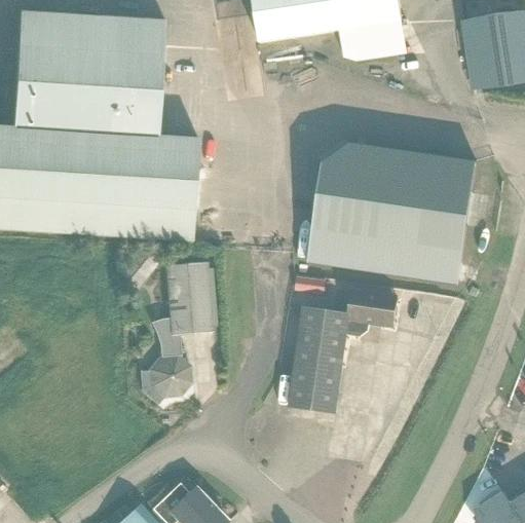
[(253,0),(260,42),(340,30),(344,57),(357,61),(408,53),(399,0),(253,0)]
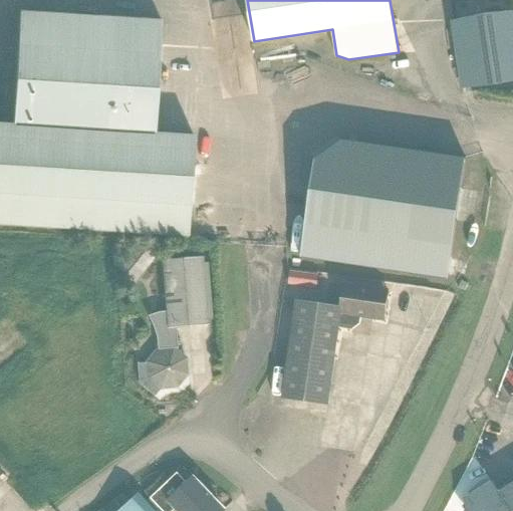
[(155,133),(162,19),(20,11),(13,123),(0,122),(0,223),(188,235),(194,135),(155,133)]
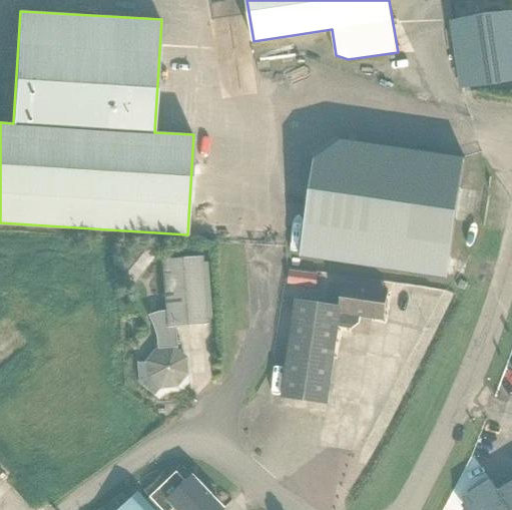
[(511,11),(453,21),(463,85),(511,77),(511,11)]
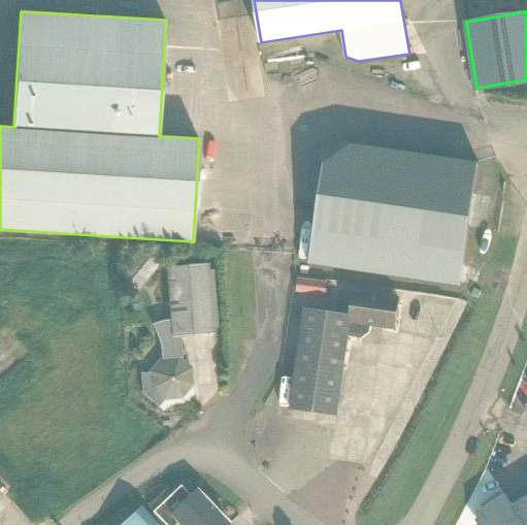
[(243,55),(258,54),(256,19),(241,20),(243,55)]
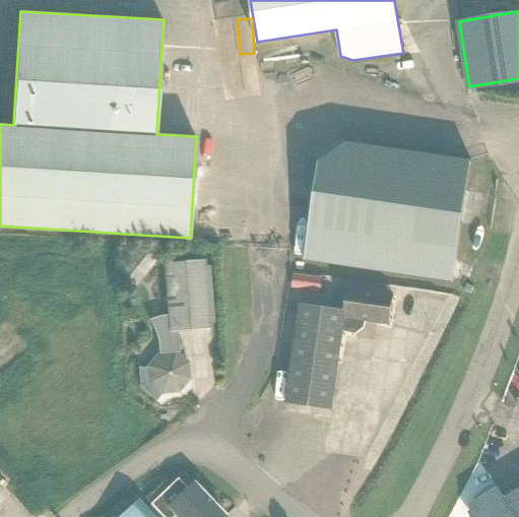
[(471,159),(347,141),(319,162),(305,258),(454,280),(471,159)]
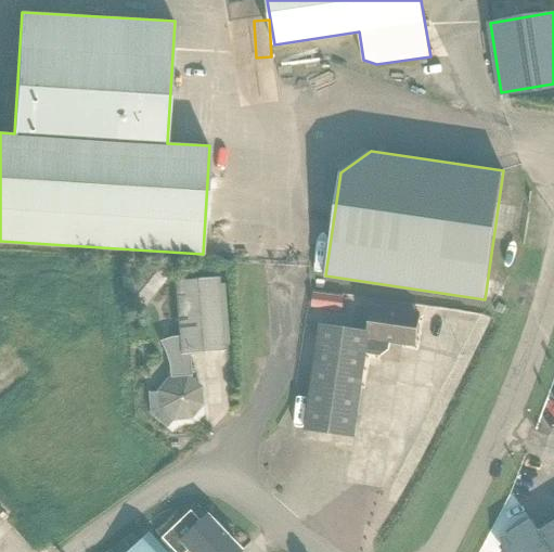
[(145,303),(169,274),(146,256),(124,285),(145,303)]
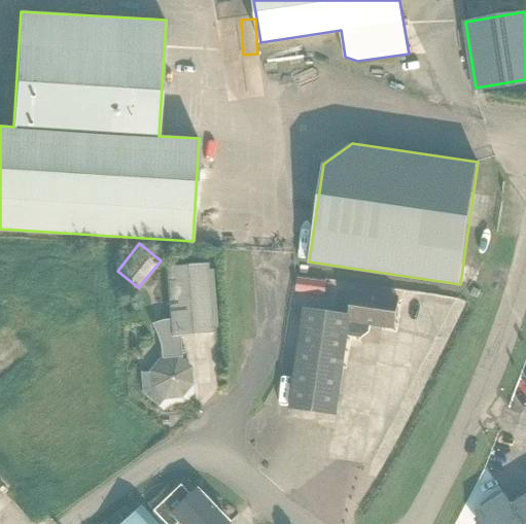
[(207,262),(166,265),(170,316),(172,335),(180,335),(213,332),(207,262)]
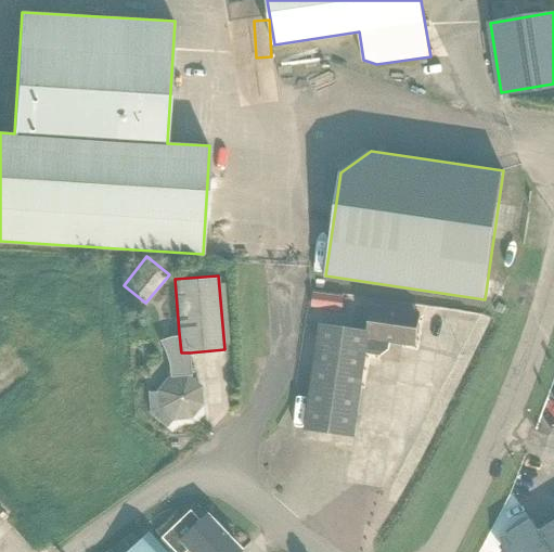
[(326,292),(314,291),(312,305),(324,306),(326,292)]
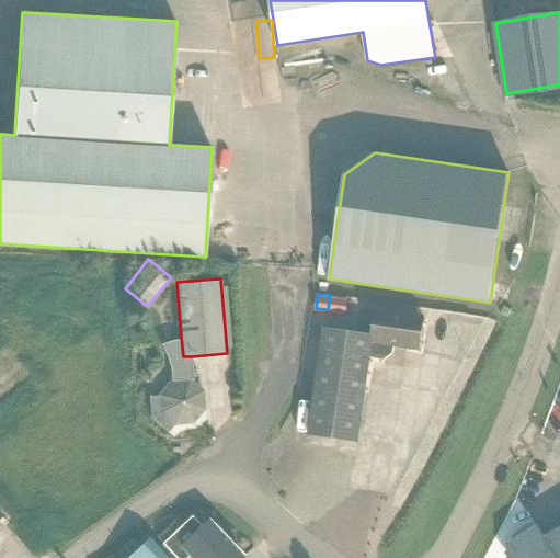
[(507,315),(512,307),(504,304),(500,311),(507,315)]
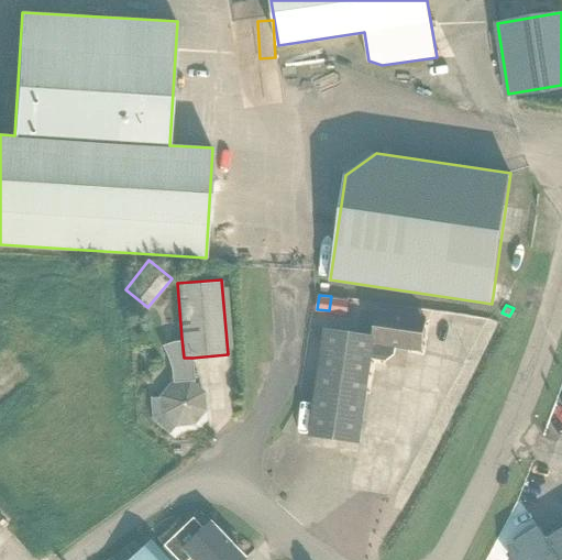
[(374,335),(371,357),(386,359),(395,352),(396,344),(421,348),(426,316),(378,309),(374,335)]
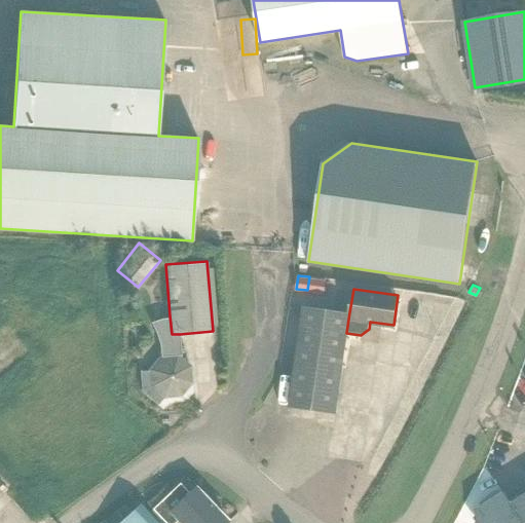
[(349,312),(304,305),(290,405),(335,411),(346,333),(349,312)]
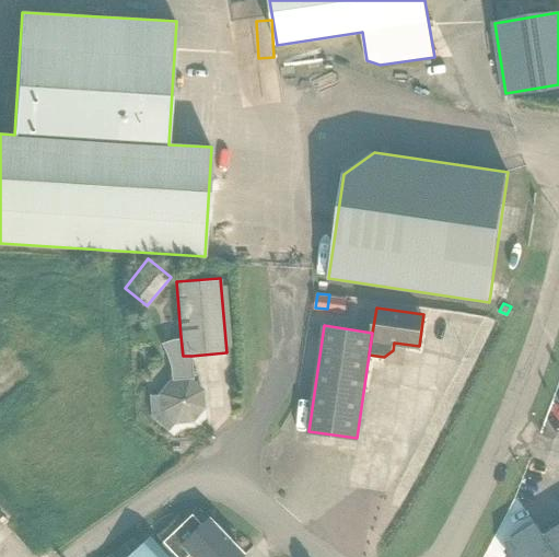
[(174,337),(160,341),(169,361),(172,379),(171,379),(159,393),(149,393),(151,415),(169,429),(175,421),(193,420),(205,406),(202,389),(189,378),(193,378),(191,356),(183,356),(181,336),(174,337)]
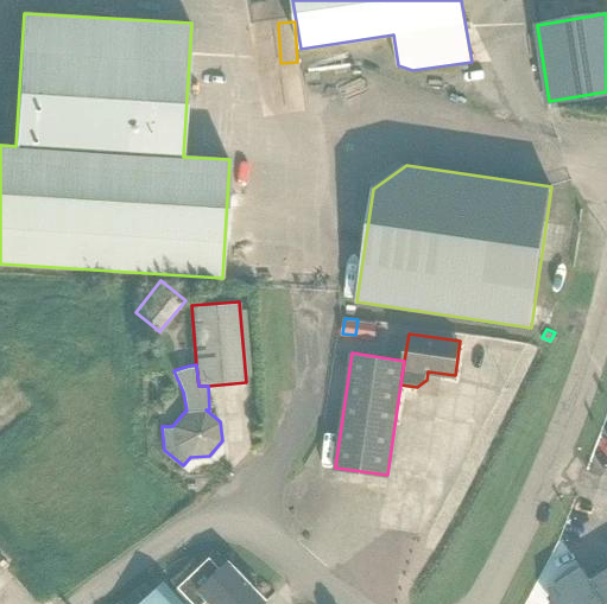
[(200,565),(194,558),(170,578),(177,586),(200,565)]
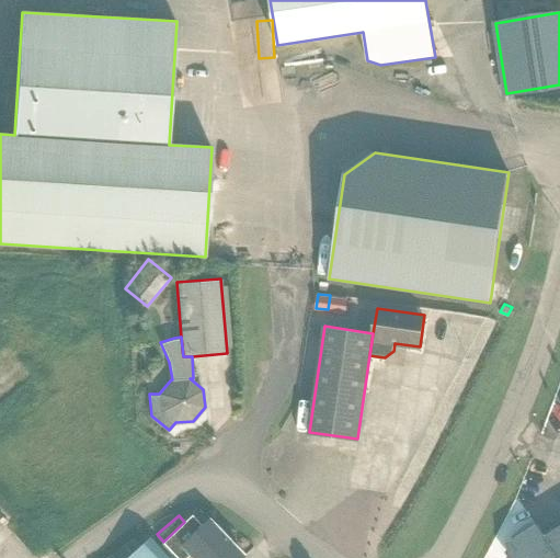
[(184,522),(163,542),(179,557),(183,557),(190,553),(194,557),(238,557),(242,555),(207,519),(201,525),(192,515),(184,522)]
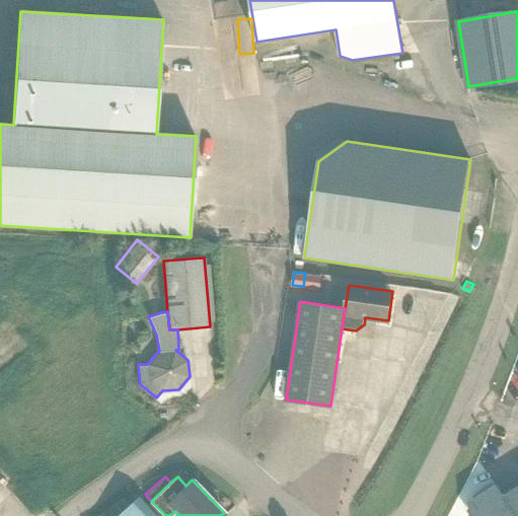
[(502,491),(474,509),(478,515),(517,515),(517,488),(505,496),(502,491)]
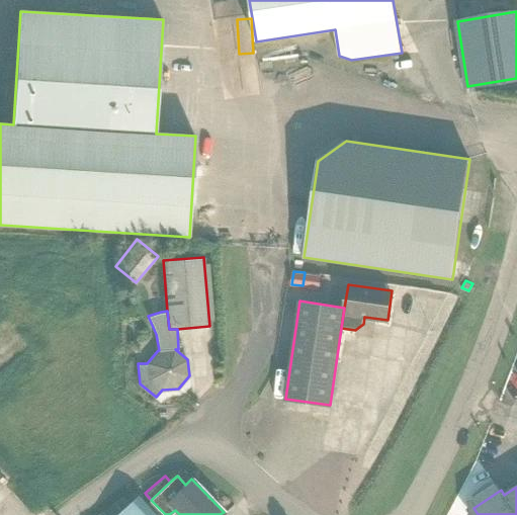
[(121,497),(98,514),(114,514),(127,503),(121,497)]
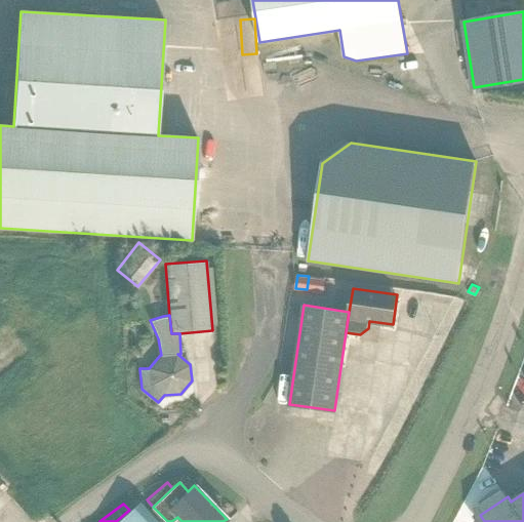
[(116,521),(152,521),(136,504),(129,510),(116,521)]
